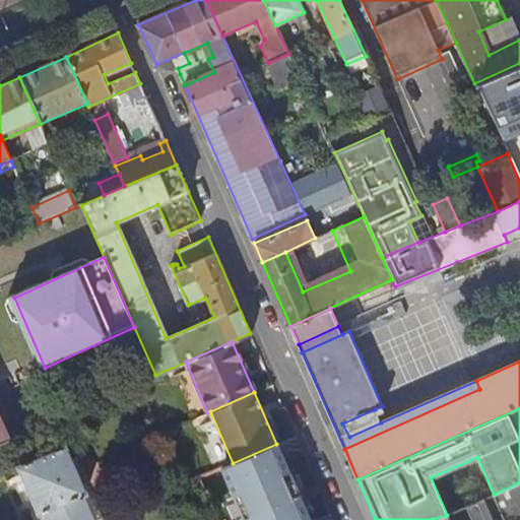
[(375,409),(342,424),(349,437),(381,423),(375,409)]
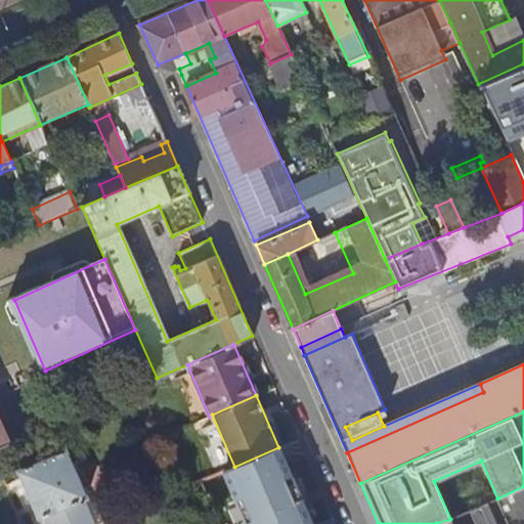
[(313,523),(280,446),(278,447),(234,467),(222,472),(245,523),(313,523)]
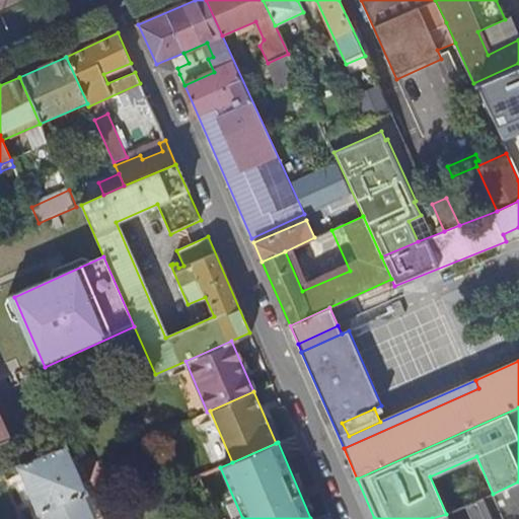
[(18,466),(40,515),(46,513),(48,518),(92,518),(83,497),(87,495),(65,446),(18,466)]
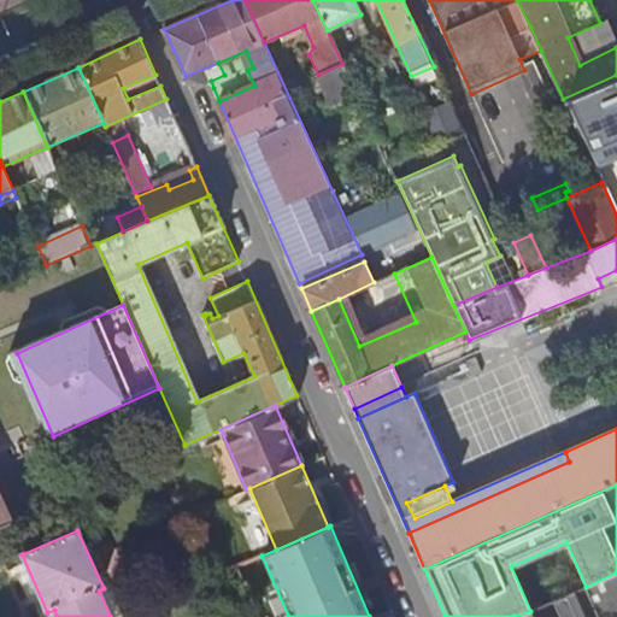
[(513,616),(616,616),(616,573),(586,587),(530,611),(513,616)]
